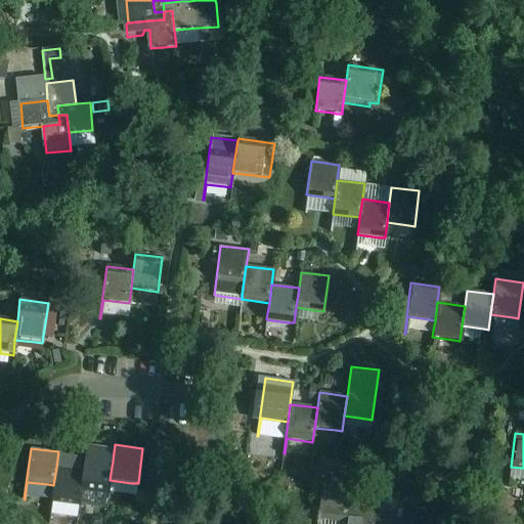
[(83,472),(80,491),(101,493),(107,494),(110,480),(113,461),(85,456),(83,472)]
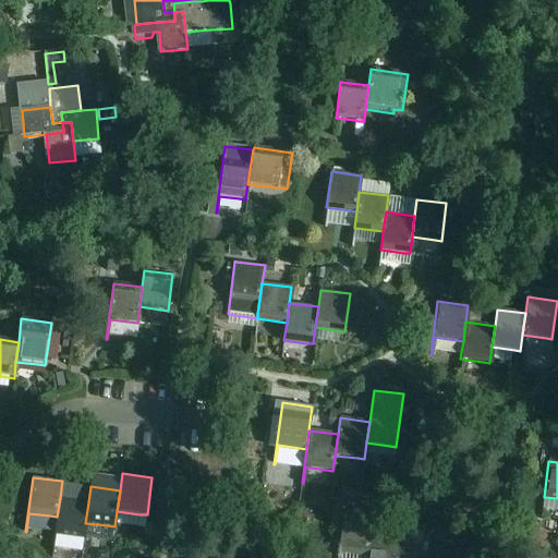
[(57,517),(52,553),(53,554),(56,535),(77,538),(83,540),(85,523),(88,502),(60,498),(57,517)]
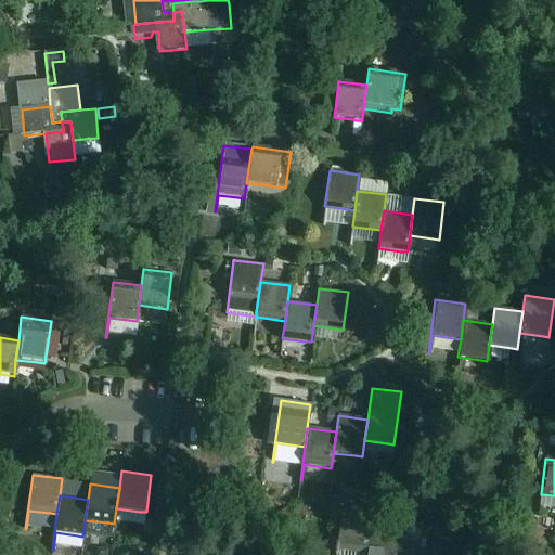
[(335,544),(333,554),(336,554),(336,550),(365,553),(369,534),(371,518),(341,514),(337,544),(335,544)]
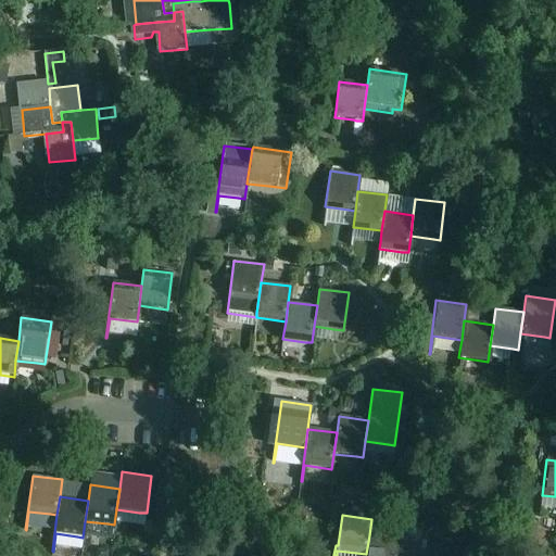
[(162,534),(164,520),(139,517),(137,531),(162,534)]
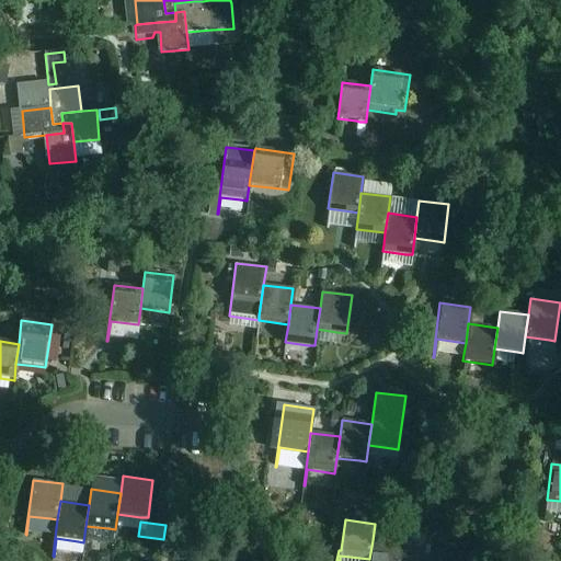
[(369,559),(369,560),(399,560),(400,560),(402,544),(373,540),(369,559)]
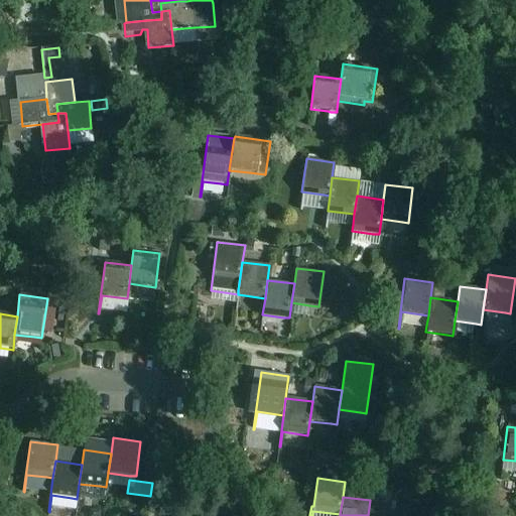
[(394,515),(422,515),(424,507),(396,504),(394,515)]
